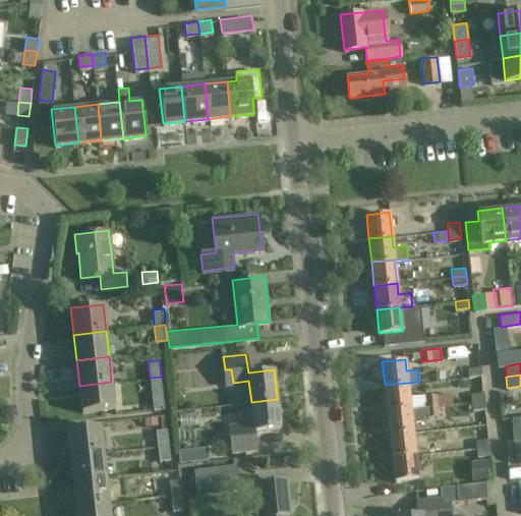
[(164,407),(161,377),(150,378),(154,408),(164,407)]
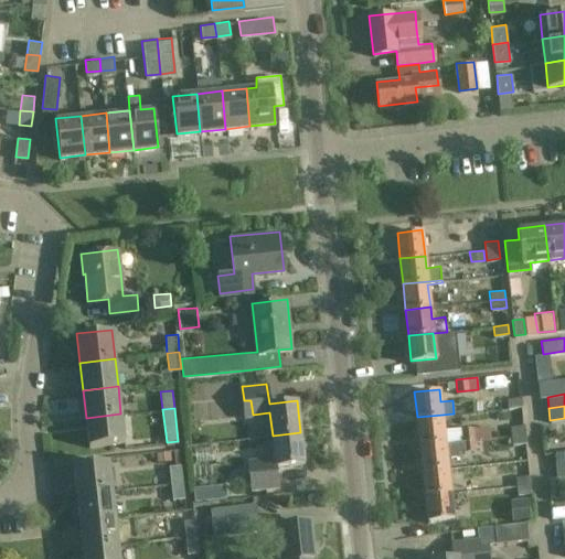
[(120,414),(86,418),(88,444),(124,441),(120,414)]
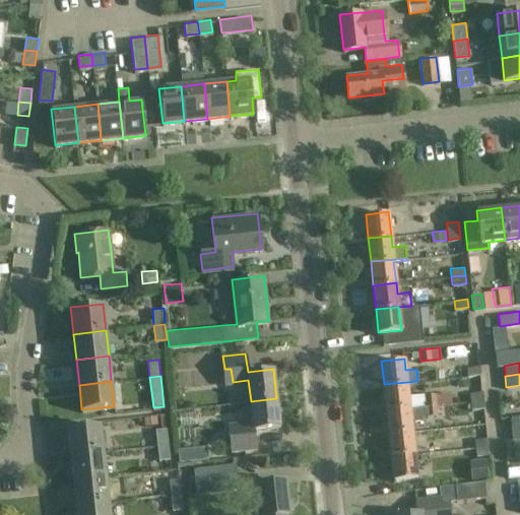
[(407,382),(384,384),(386,408),(444,402),(452,401),(450,390),(408,395),(407,382)]
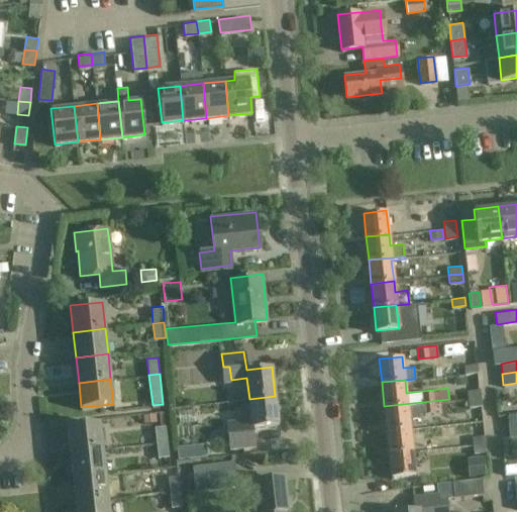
[(482,396),(481,388),(468,390),(468,398),(482,396)]
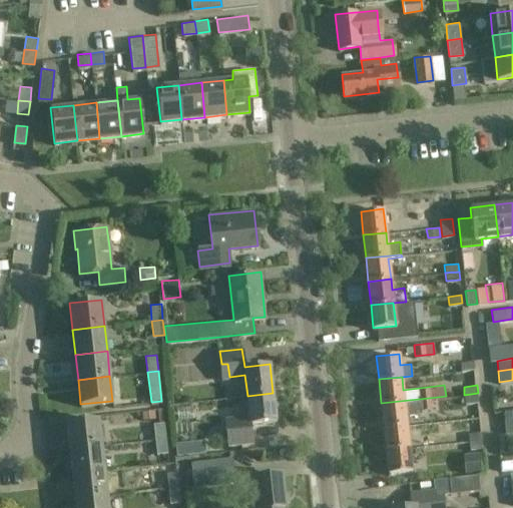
[(273,393),(247,396),(249,415),(225,418),(228,445),(252,442),(250,422),(276,420),(273,393)]
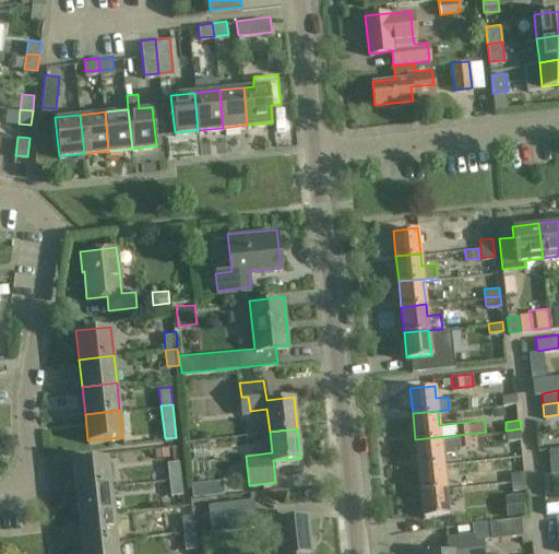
[(506,431),(507,439),(522,437),(521,428),(506,431)]
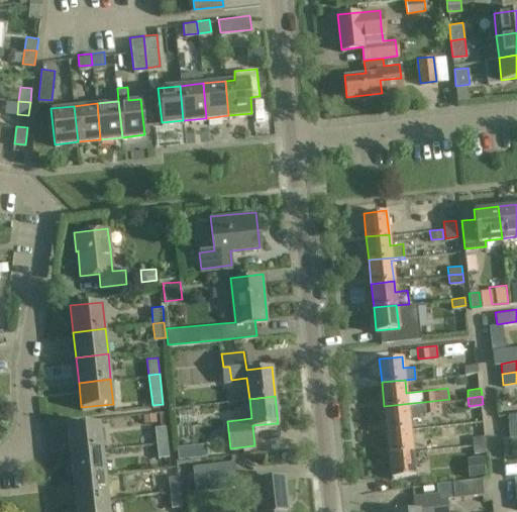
[(384,406),(387,429),(410,427),(409,417),(425,415),(425,413),(442,411),(441,400),(384,406)]
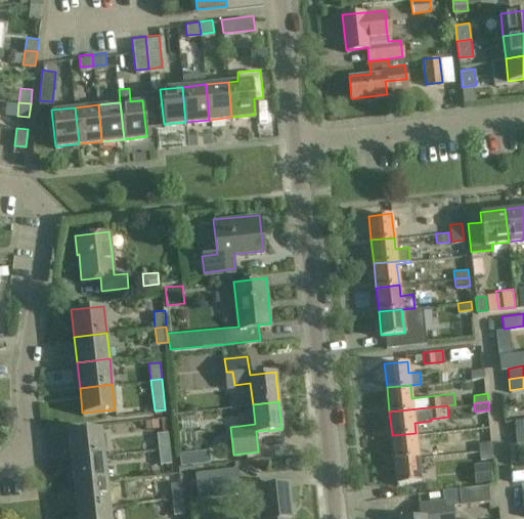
[(199,413),(180,415),(181,428),(201,426),(199,413)]
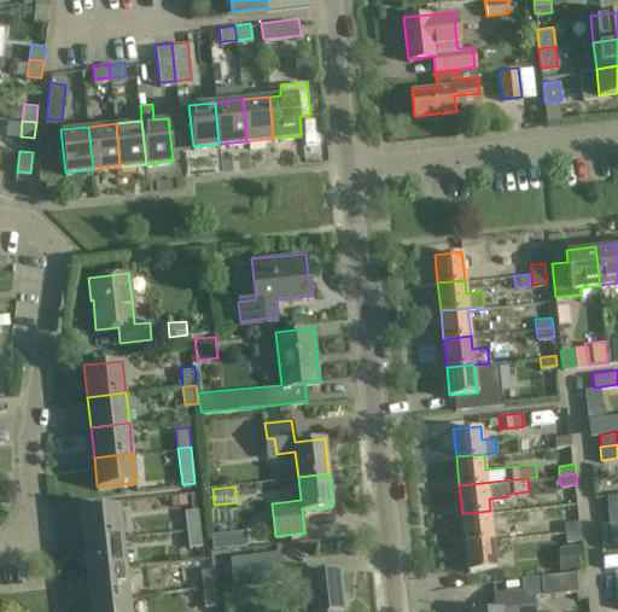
[(617,491),(605,494),(606,507),(617,505),(617,491)]
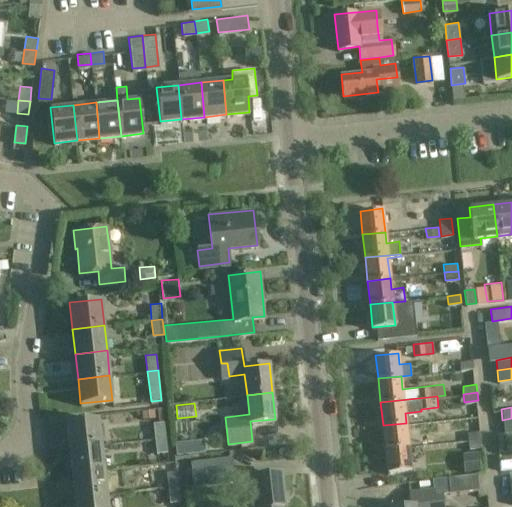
[(154,408),(141,409),(142,418),(155,416),(154,408)]
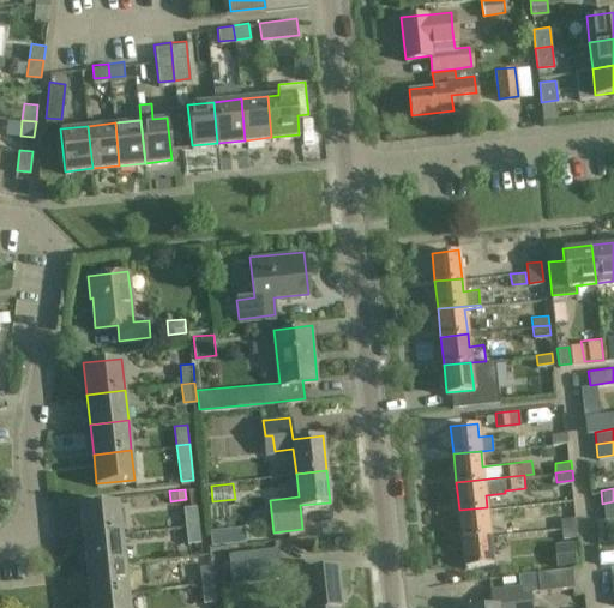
[(79,505),(83,536),(121,533),(118,500),(79,505)]
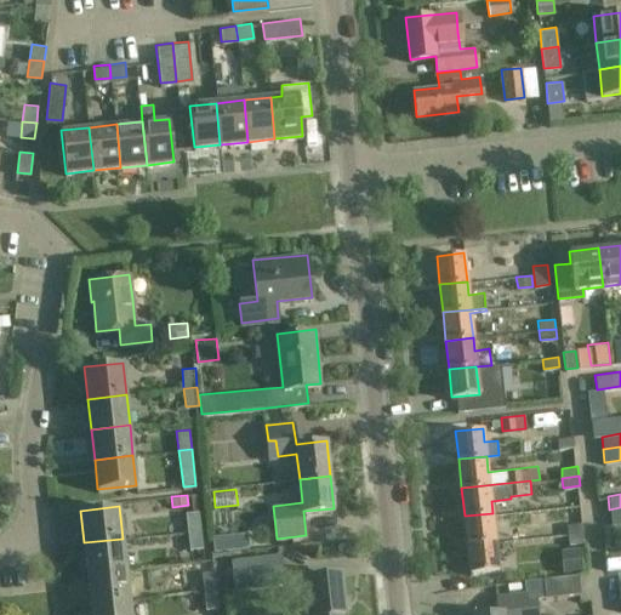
[(620,507),(609,510),(613,530),(620,529),(620,507)]
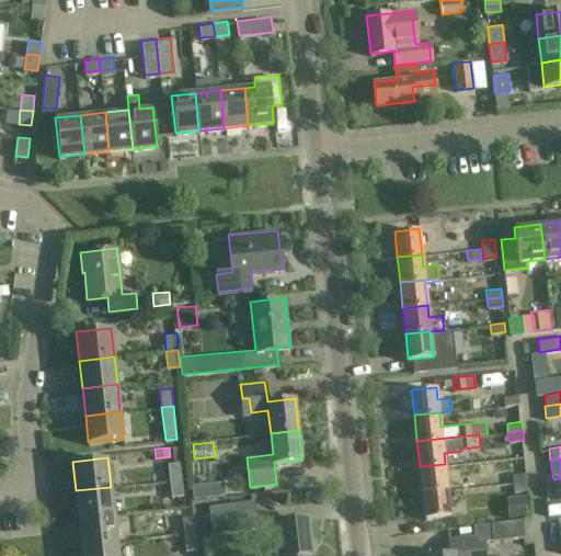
[(490,460),(479,461),(480,472),(490,471),(490,460)]
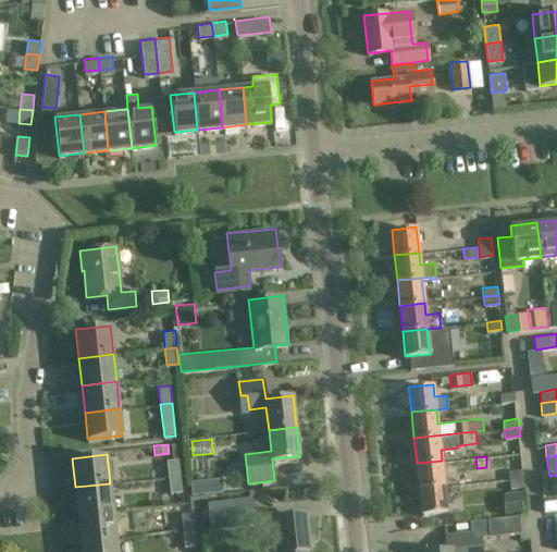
[(166,460),(169,476),(181,475),(178,457),(166,460)]
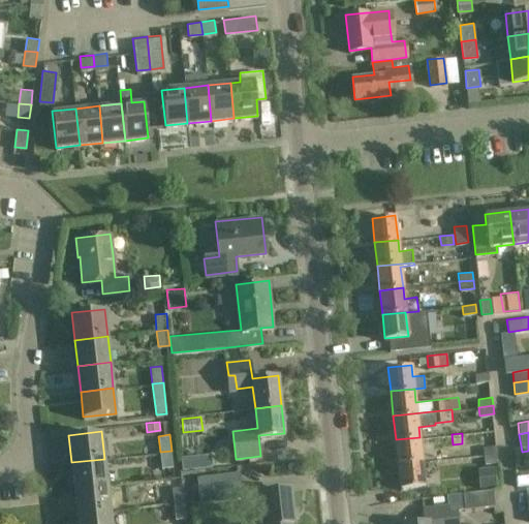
[(396,439),(398,463),(422,461),(419,437),(396,439)]
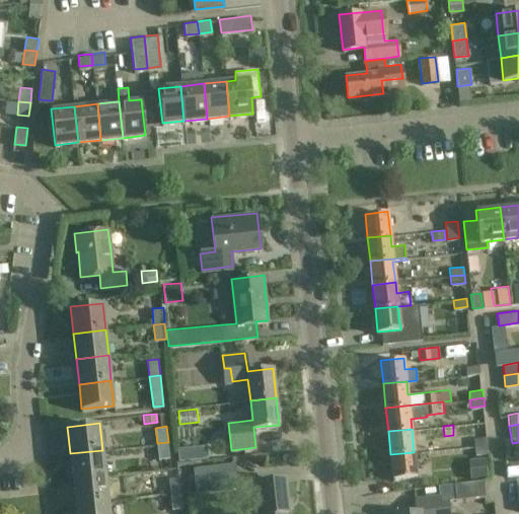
[(426,430),(415,431),(416,442),(427,441),(426,430)]
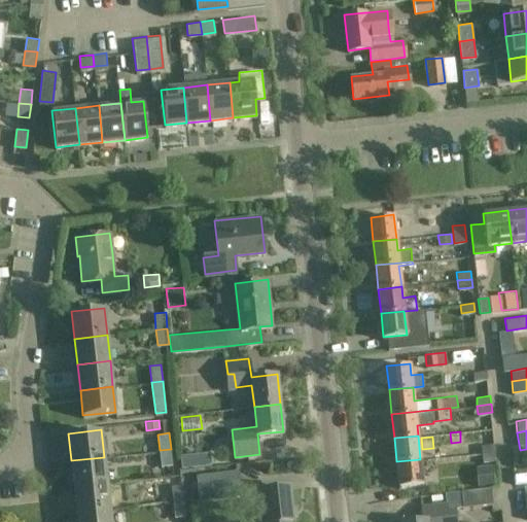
[(481,445),(482,453),(495,452),(494,444),(481,445)]
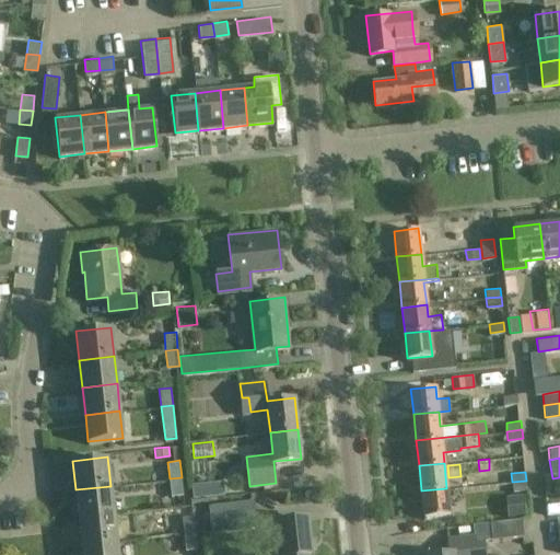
[(182,477),(170,478),(172,495),(184,494),(182,477)]
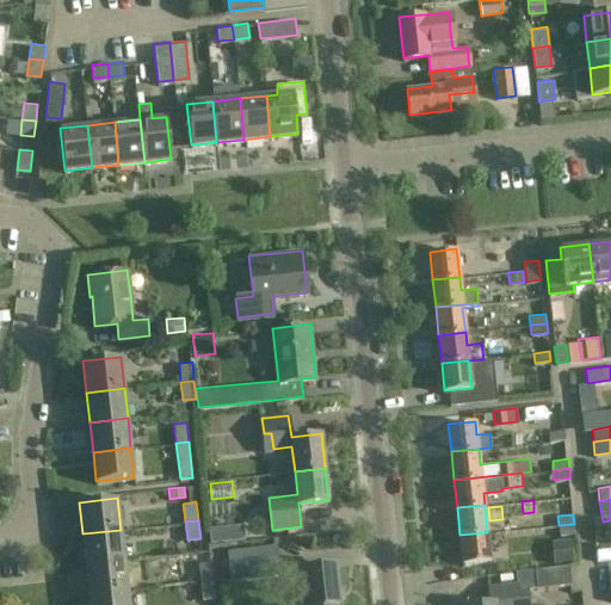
[(228,524),(208,526),(209,542),(229,539),(228,524)]
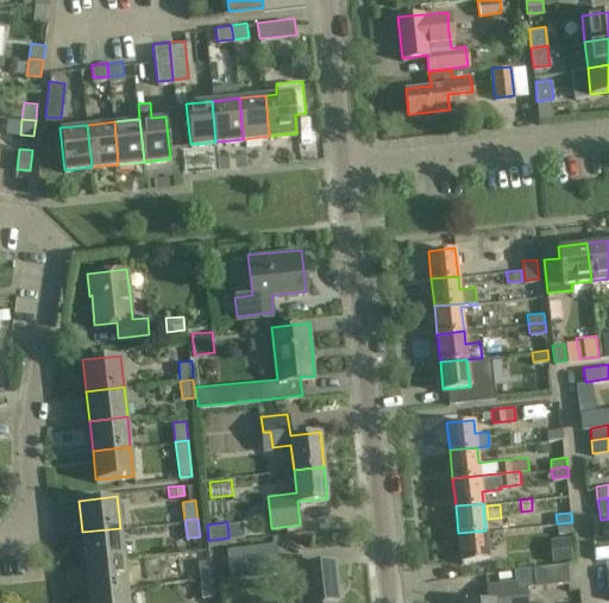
[(557,523),(558,533),(573,532),(572,522),(557,523)]
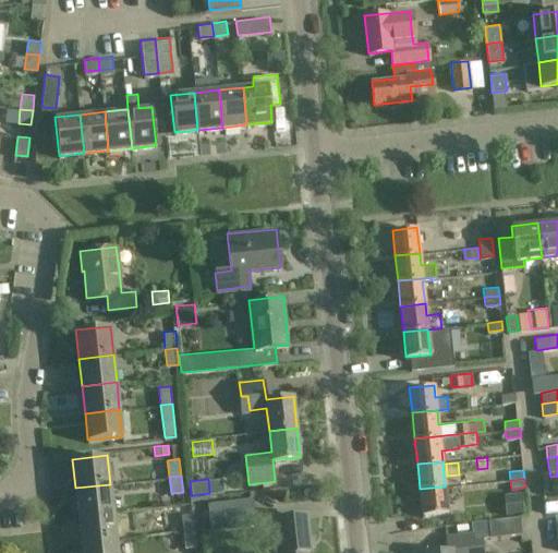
[(112,511),(110,484),(75,488),(79,514),(112,511)]
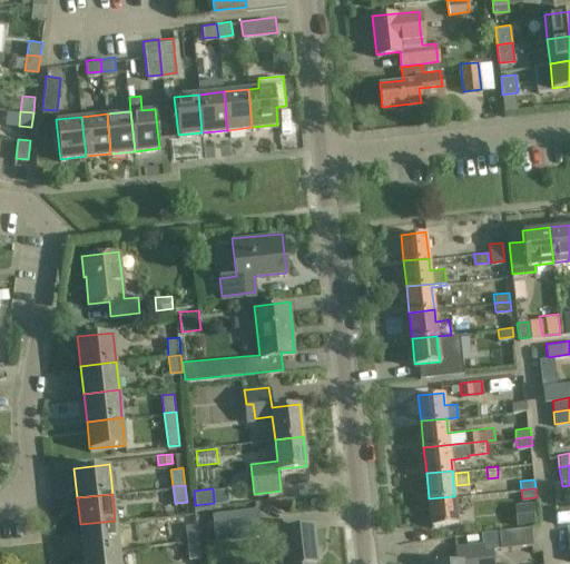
[(458,522),(454,496),(429,498),(432,525),(458,522)]
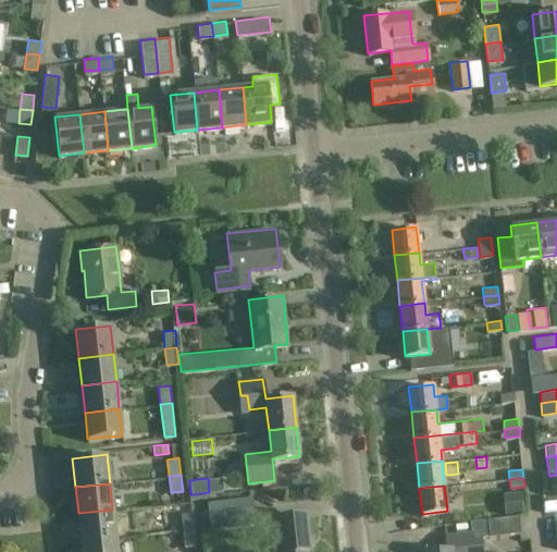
[(251,497),(208,502),(211,528),(255,524),(251,497)]
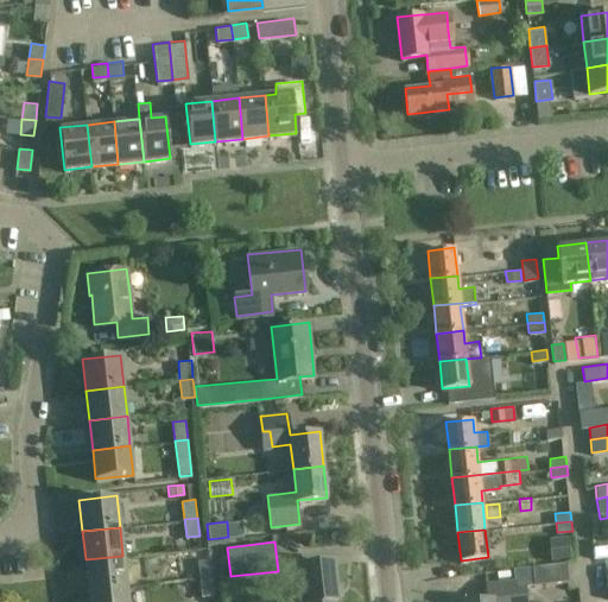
[(86,559),(89,590),(126,587),(122,556),(86,559)]
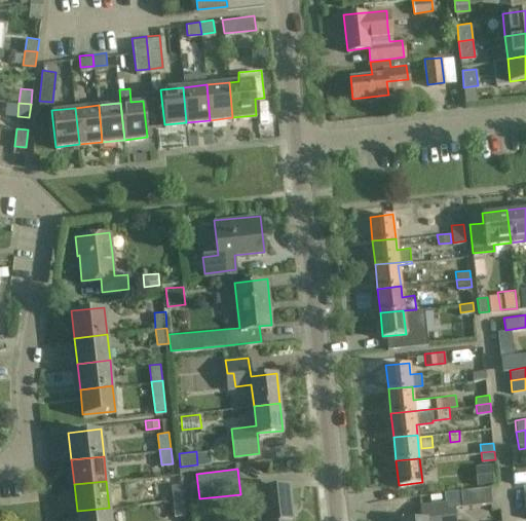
[(171,484),(173,499),(184,498),(183,493),(182,483),(171,484)]
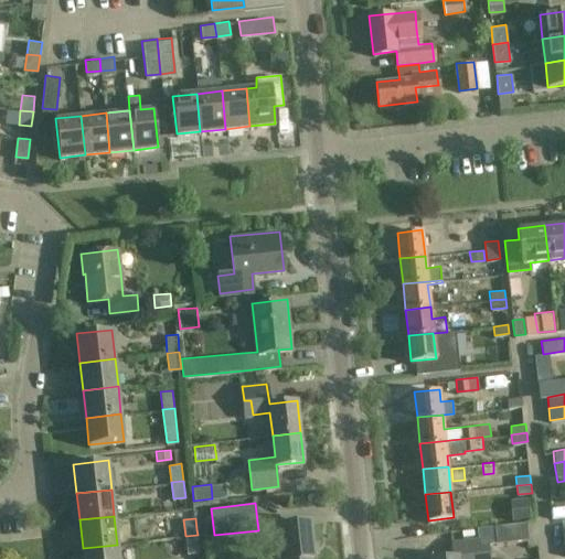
[(279,524),(284,558),(279,558),(311,558),(312,557),(315,557),(310,520),(302,522),(302,520),(279,524)]
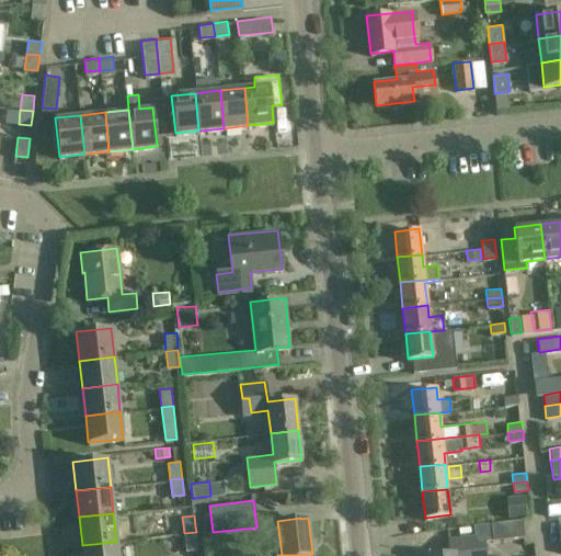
[(525,536),(524,519),(492,522),(493,540),(525,536)]
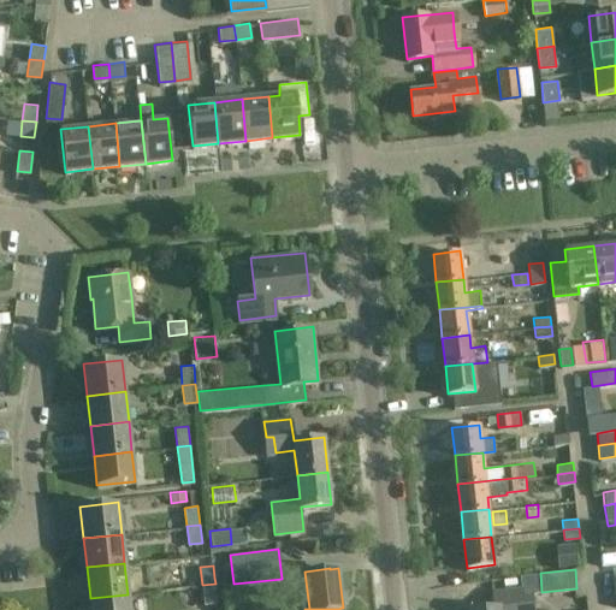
[(214,578),(215,584),(217,602),(232,599),(229,576),(214,578)]
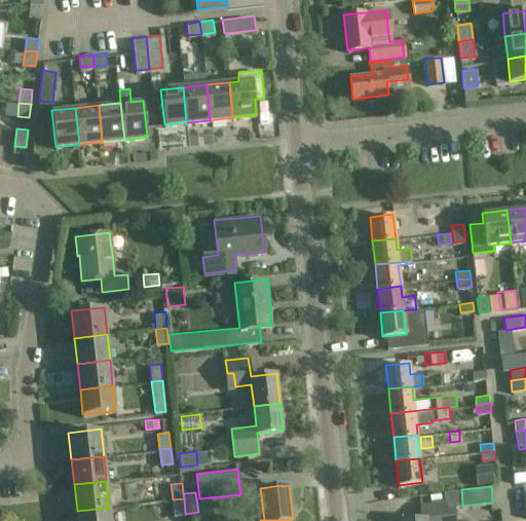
[(184,498),(173,499),(175,515),(185,514),(184,498)]
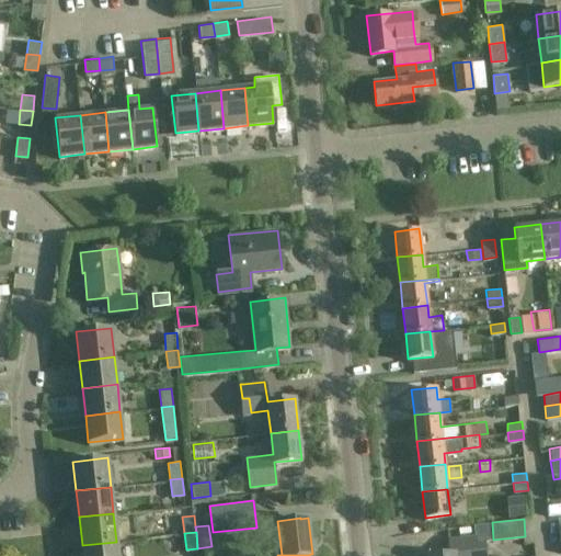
[(424,555),(487,555),(485,541),(476,542),(476,535),(447,537),(449,552),(424,555)]
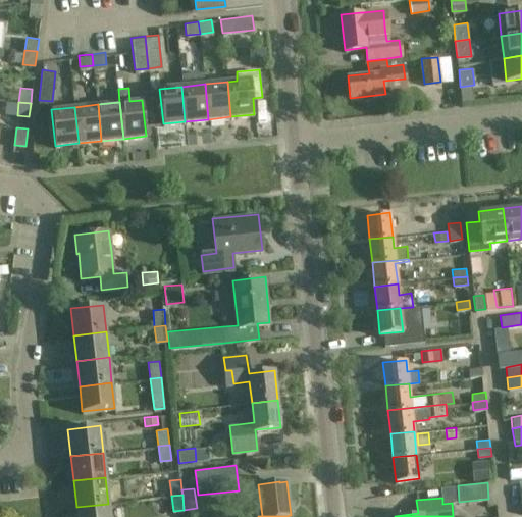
[(109,516),(108,504),(76,507),(76,516),(109,516)]
